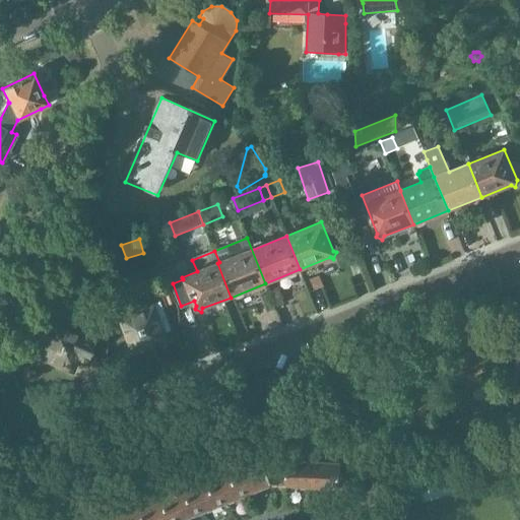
[(277,290),(270,294),(274,304),(281,301),(277,290)]
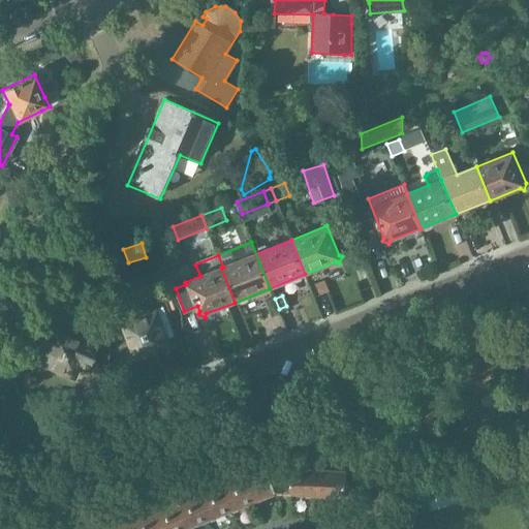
[(167,303),(169,311),(178,308),(176,300),(167,303)]
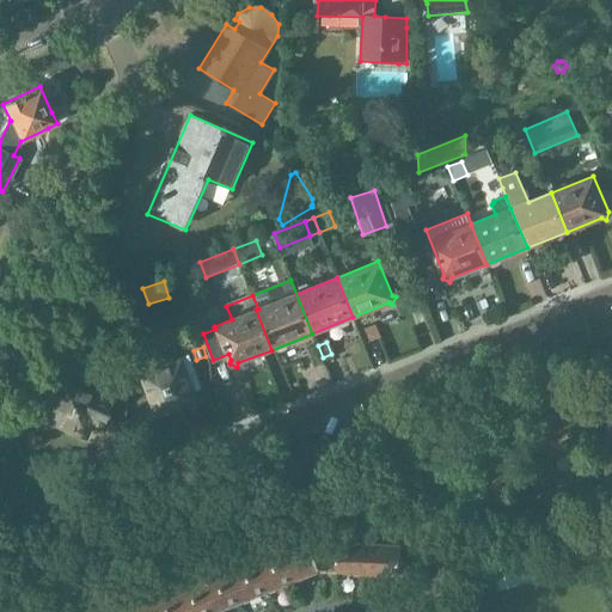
[(179,360),(144,374),(159,415),(195,401),(193,393),(196,392),(202,390),(189,355),(183,357),(179,359),(179,360)]
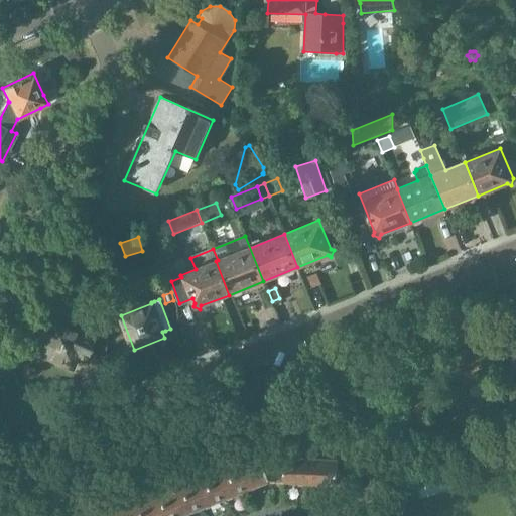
[(88,327),(86,332),(55,318),(40,354),(71,367),(80,346),(91,350),(99,333),(88,327)]
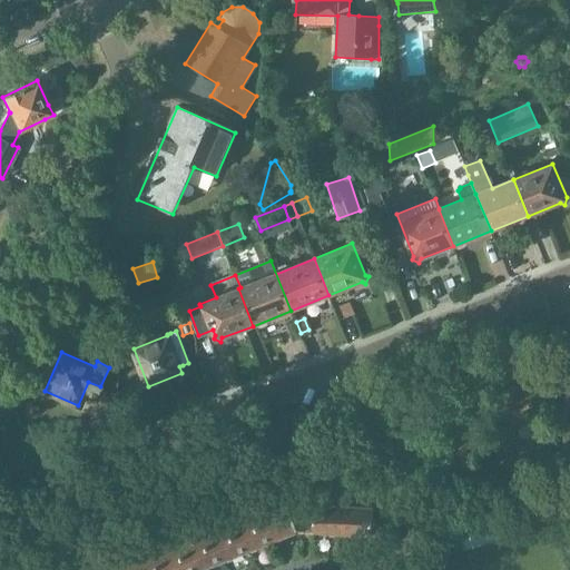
[(354,474),(341,475),(342,484),(354,482),(354,474)]
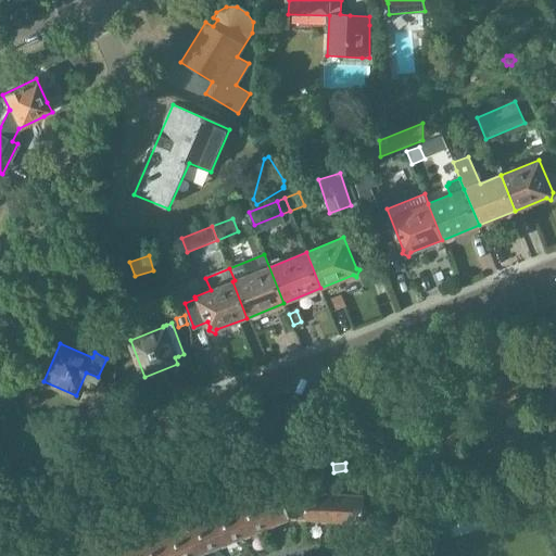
[(332,464),(318,466),(321,475),(333,472),(332,464)]
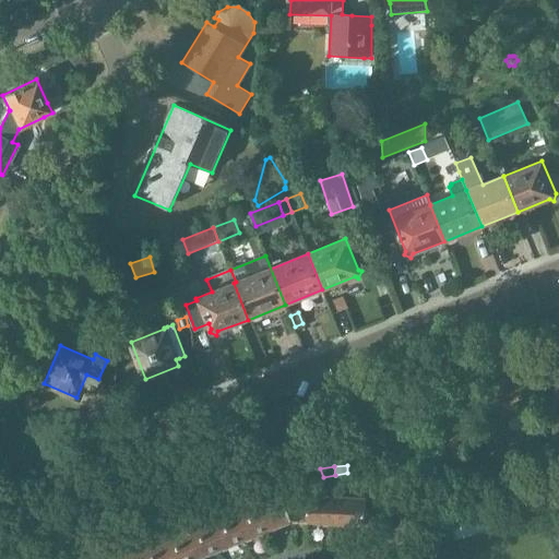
[(275,475),(262,479),(269,496),(282,490),(275,475)]
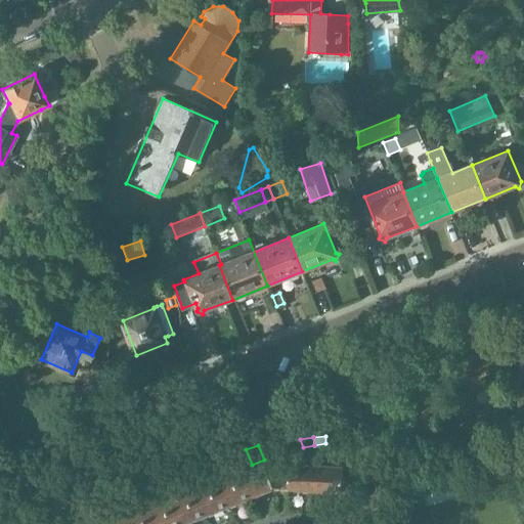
[(217,461),(208,465),(212,472),(221,468),(217,461)]
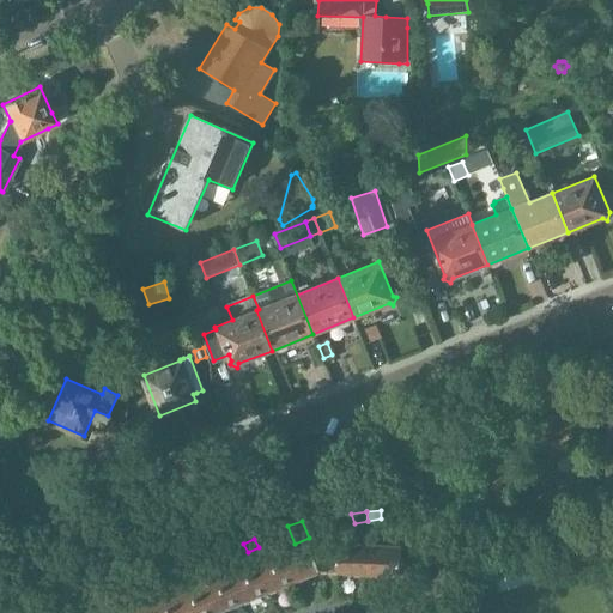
[(499,592),(554,575),(544,541),(497,556),(492,568),(499,592)]
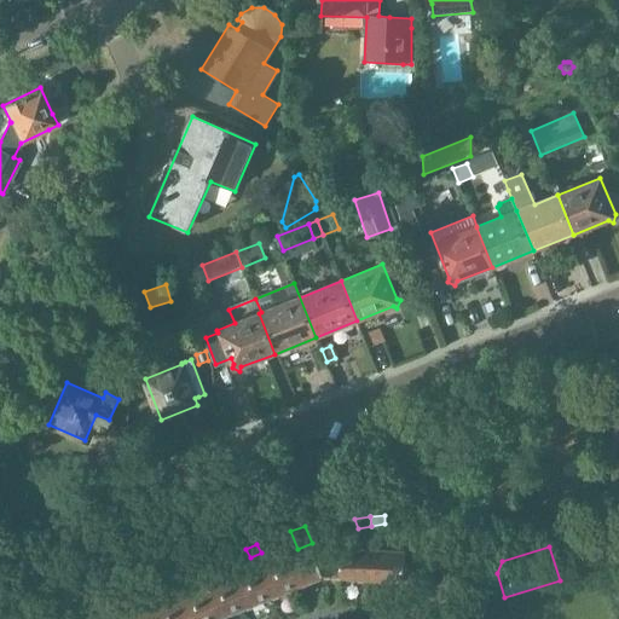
[(250,557),(246,549),(235,554),(238,562),(250,557)]
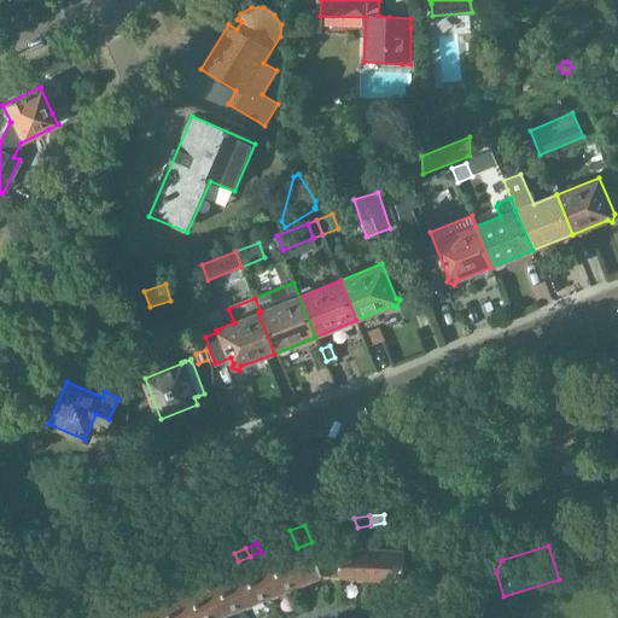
[(310,549),(283,560),(295,589),(321,578),(310,549)]
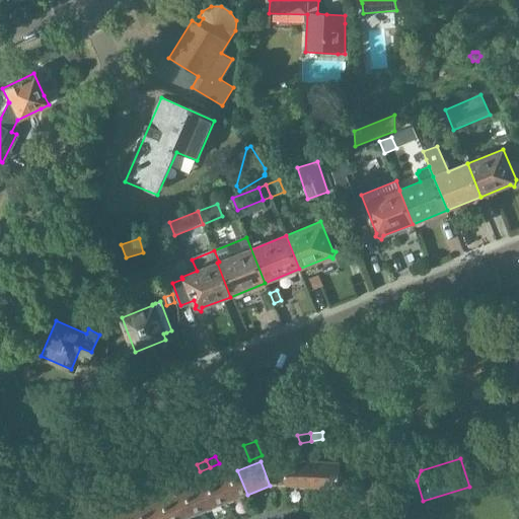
[(285,487),(312,488),(313,462),(286,461),(285,487)]
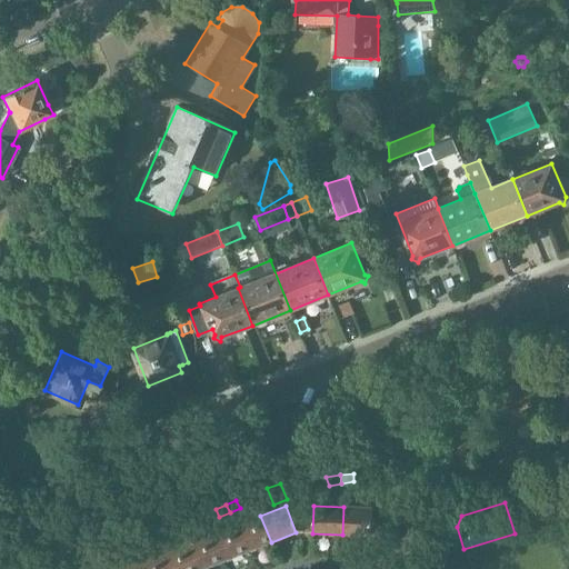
[(343,507),(342,535),(371,537),(372,508),(343,507)]
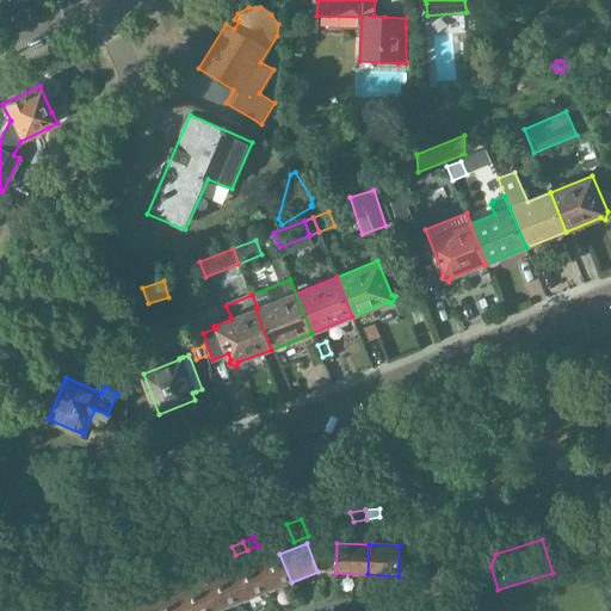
[(279,554),(253,563),(265,593),(291,582),(279,554)]
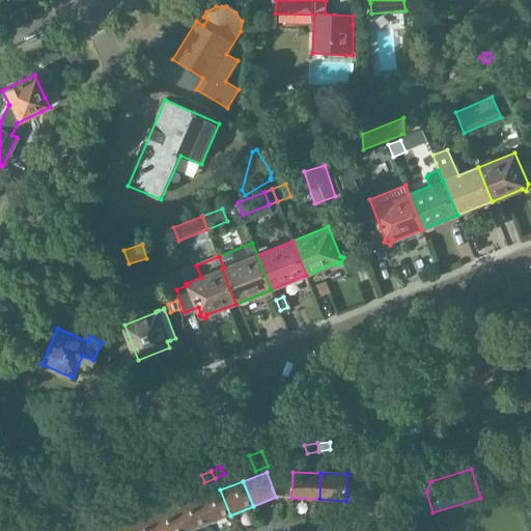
[(174,485),(165,490),(168,497),(178,493),(174,485)]
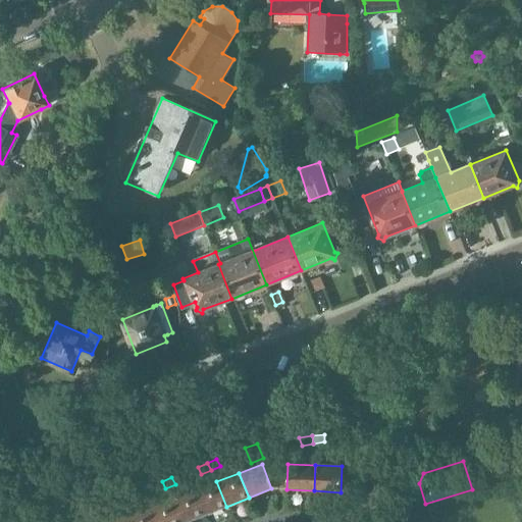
[(165,488),(162,481),(152,485),(156,492),(165,488)]
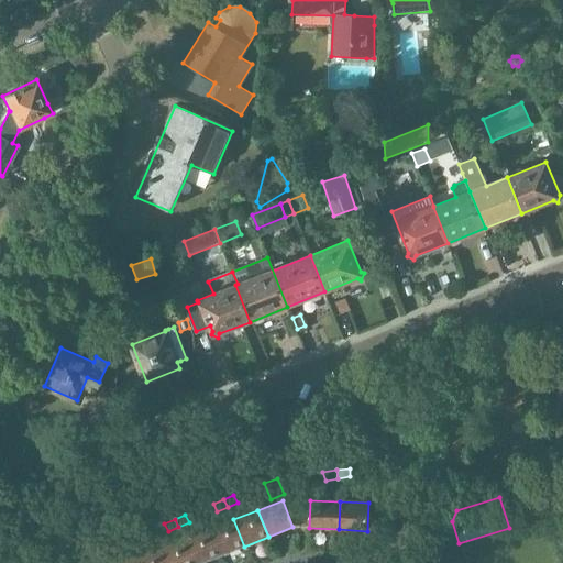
[(233,519),(209,529),(220,555),(244,547),(233,519)]
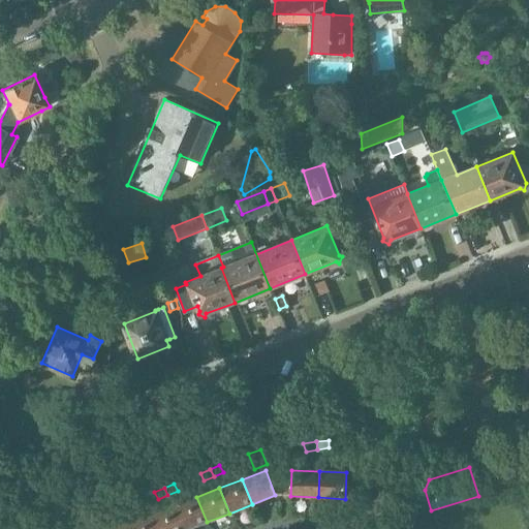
[(196,497),(175,506),(183,528),(189,528),(207,522),(196,497)]
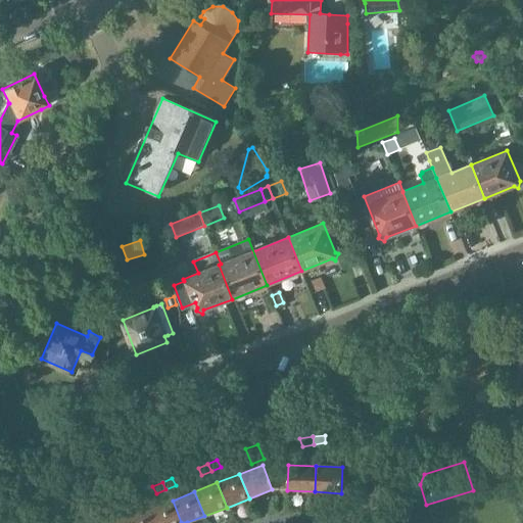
[(128,495),(117,500),(121,507),(131,503),(128,495)]
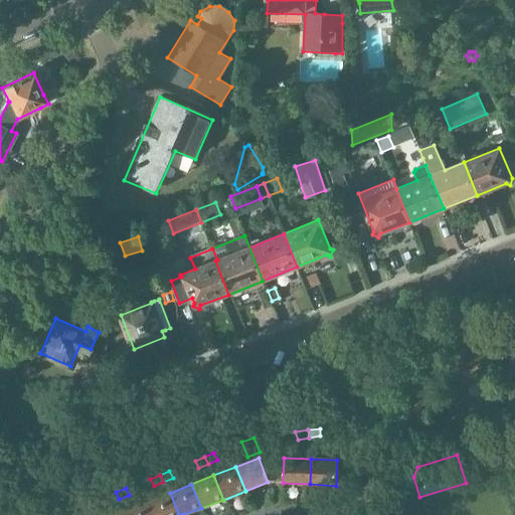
[(119,499),(116,492),(106,496),(109,503),(119,499)]
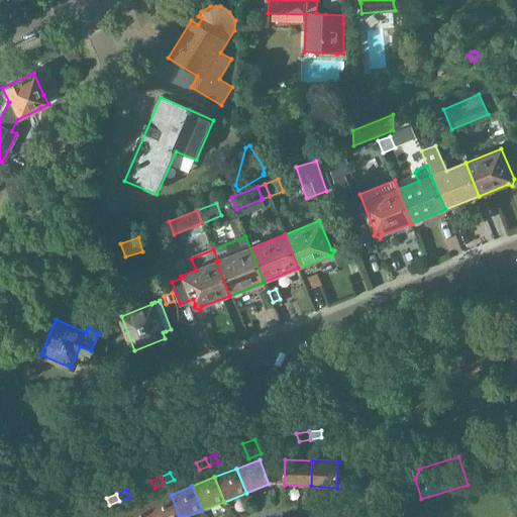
[(179,516),(171,495),(148,503),(153,516),(179,516)]
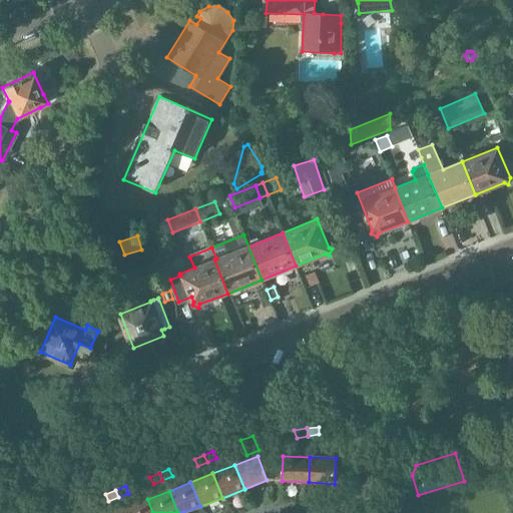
[(80,499),(70,502),(72,510),(82,507),(80,499)]
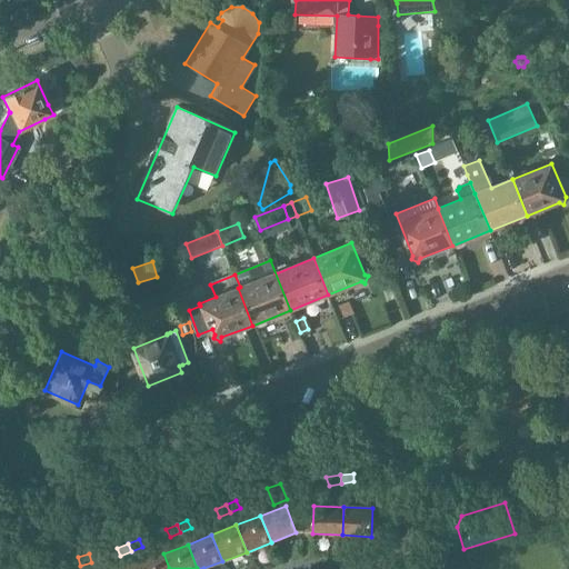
[(169,568),(163,553),(139,563),(141,568),(169,568)]
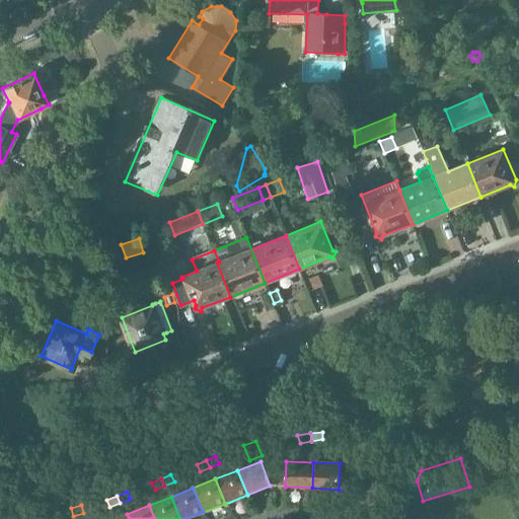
[(73,516),(71,508),(61,511),(63,518),(73,516)]
